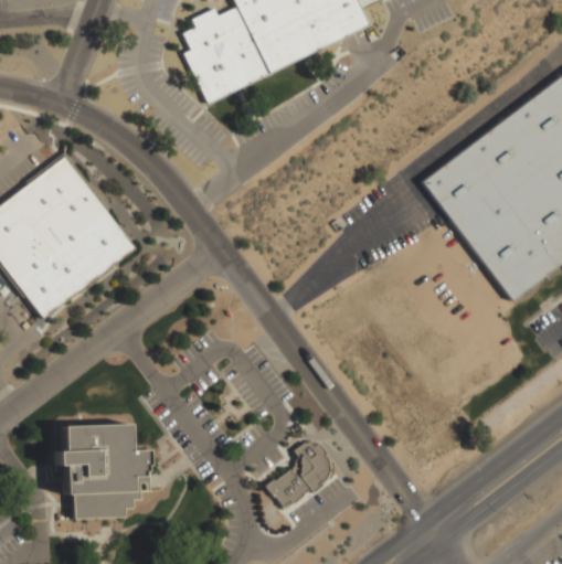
[(205,98),(371,28),(359,0),(235,0),(237,6),(219,13),(216,8),(193,18),(197,25),(184,31),(192,49),(186,51),(205,98)]
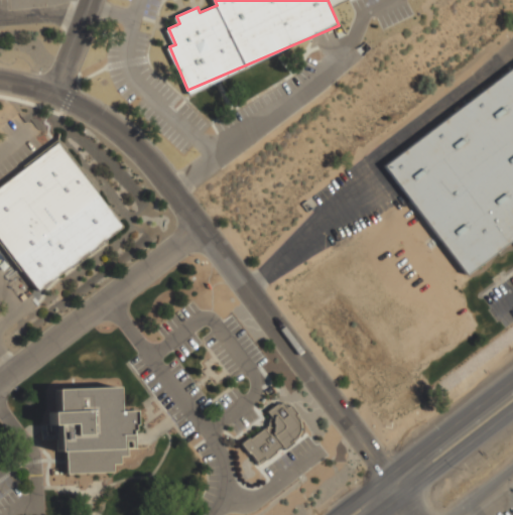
[(512,66),(383,156),(465,274),(512,241),(512,66)]
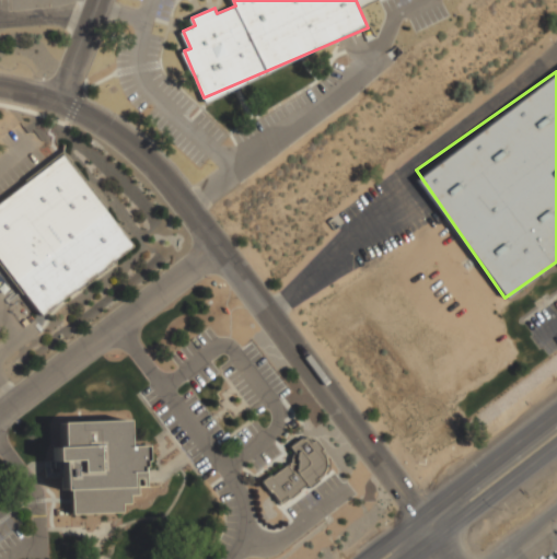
[(0,200),(0,257),(38,314),(134,248),(69,154),(0,200)]
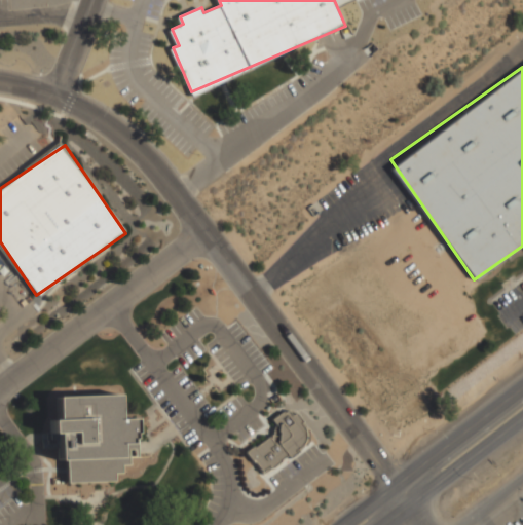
[(60,397),(120,395),(121,419),(136,418),(137,448),(131,448),(132,463),(124,463),(124,473),(117,473),(117,480),(69,482),(69,458),(61,459),(60,432),(53,432),(52,419),(60,419),(60,397)]
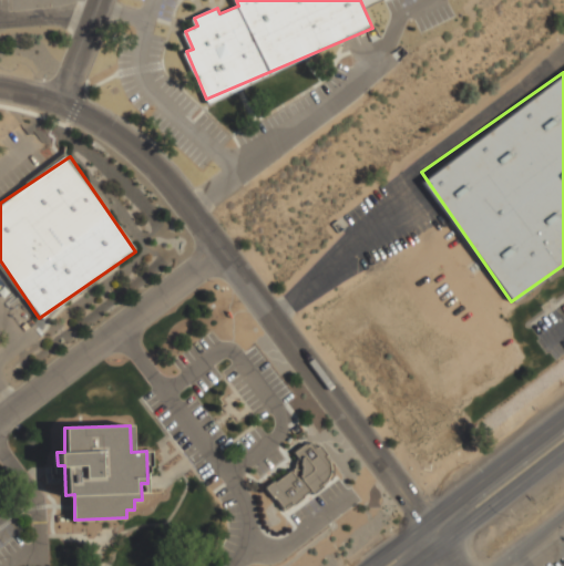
[(267,483),(282,508),(336,479),(315,439),(295,450),(301,464),(267,483)]
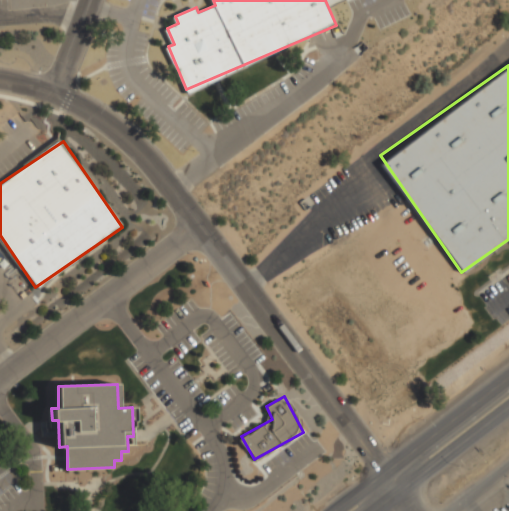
All buildings are outlined.
